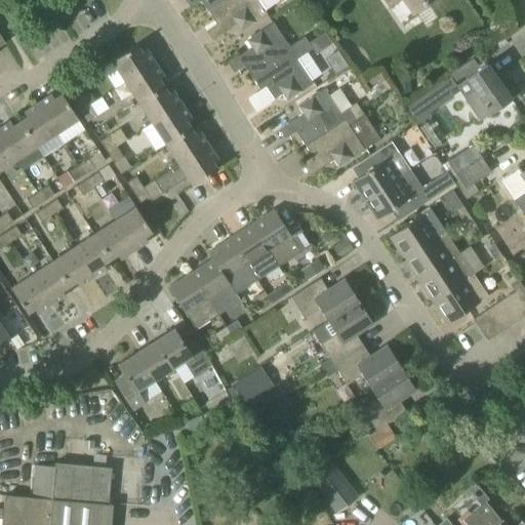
[(200,0),(208,11),(224,0),(200,0)]
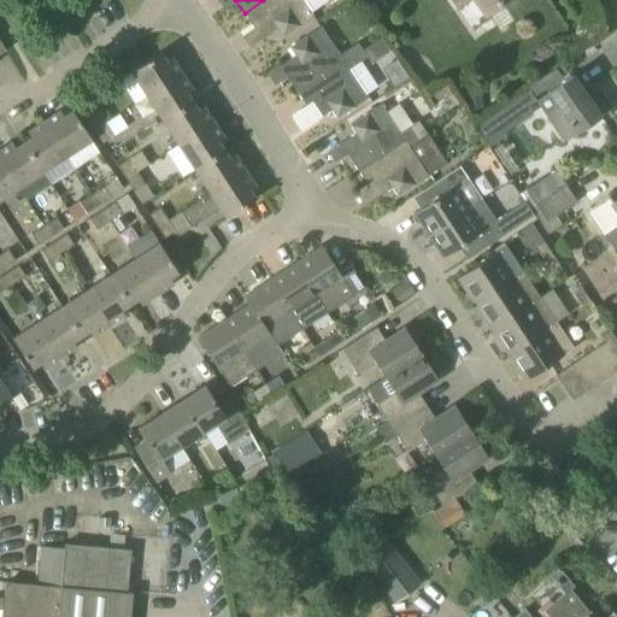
[(315,16),(312,12),(303,0),(263,0),(245,13),(252,24),(258,21),(268,35),(277,29),(283,37),(315,16)]
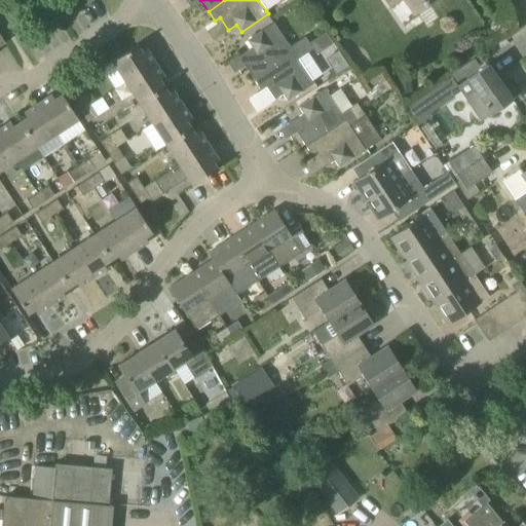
[(385,0),(390,7),(400,0),(405,0),(414,12),(433,0),(385,0)]
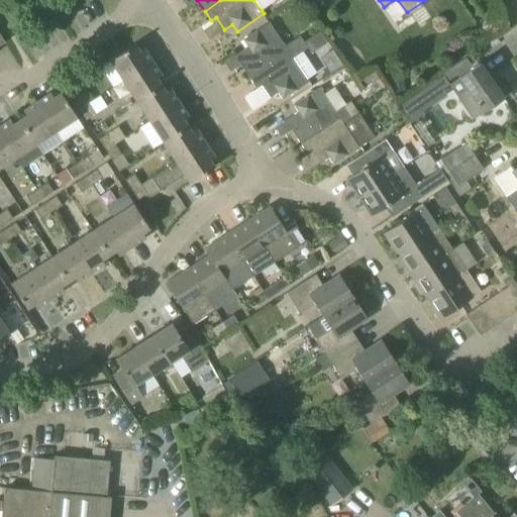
[(293,59),(301,54),(293,41),(285,46),(270,23),(243,40),(248,46),(239,53),(247,65),(242,68),(250,79),(289,54),(293,59)]
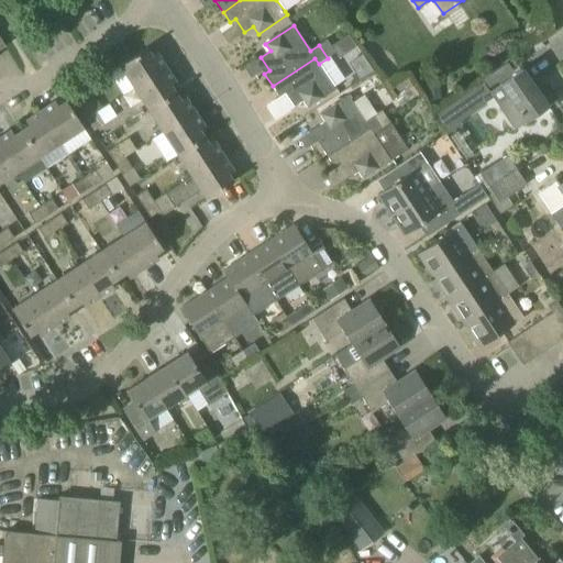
[(330,45),(335,53),(339,58),(356,47),(348,34),(330,45)]
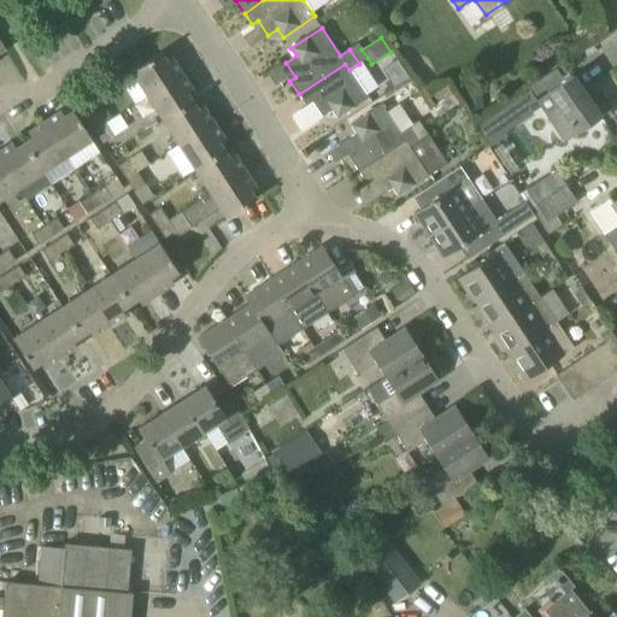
[(358,43),(350,50),(359,64),(363,62),(368,58),(362,50),(358,43)]
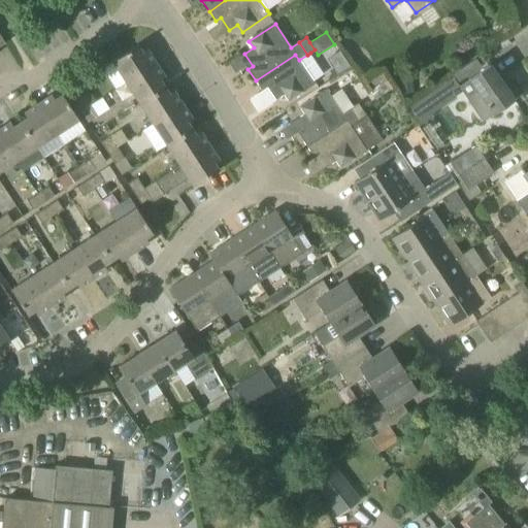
[(142,53),(137,45),(121,56),(112,62),(126,83),(156,63),(147,50),(142,53)]
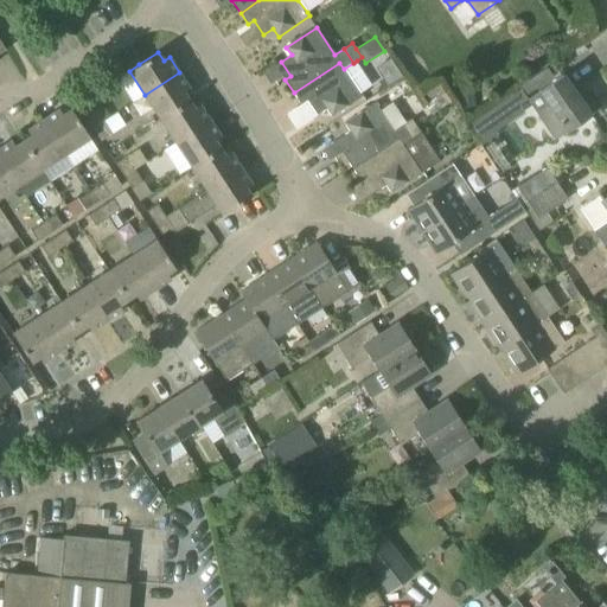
[(374,85),(357,61),(353,63),(344,69),(339,63),(294,93),(301,104),(307,101),(317,115),(326,108),(332,116),(363,97),(359,94),(374,85)]
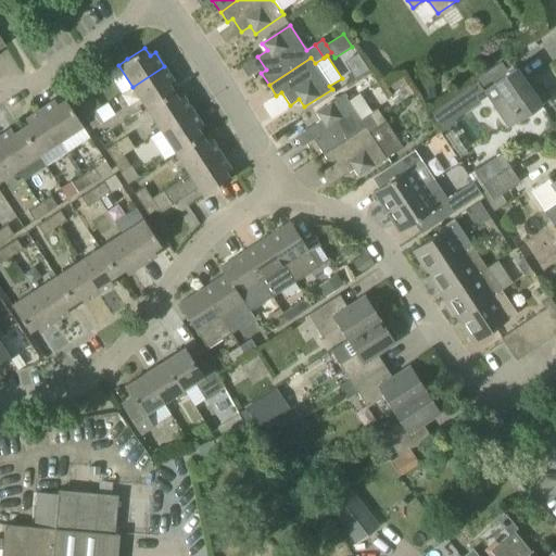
[(147,109),(174,91),(168,85),(174,81),(164,66),(133,87),(147,109)]
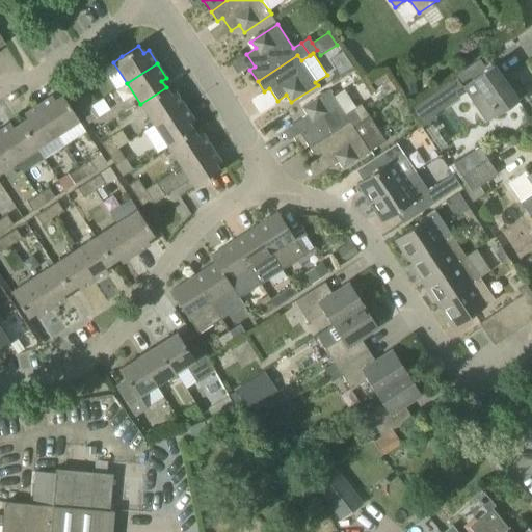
[(499,115),(519,101),(494,65),(474,79),(461,87),(486,123),(498,114),(499,115)]
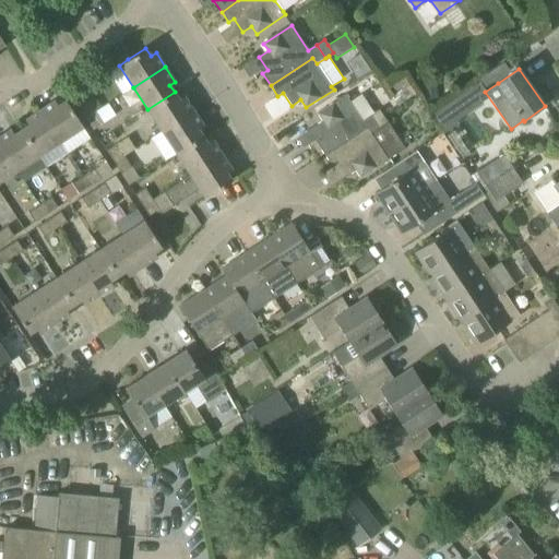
[(436,82),(424,83),(425,99),(438,98),(436,82)]
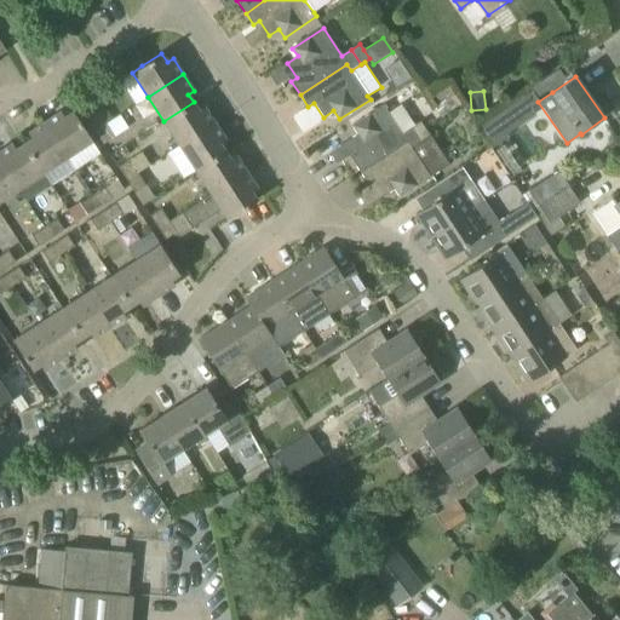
[(149,101),(125,108),(128,122),(153,115),(149,101)]
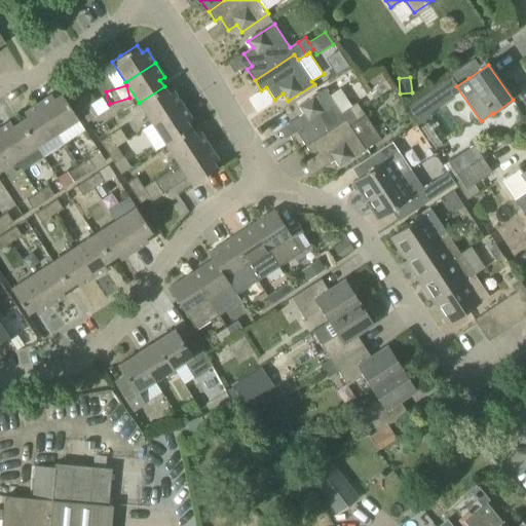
[(168,94),(164,86),(139,103),(152,124),(182,105),(174,90),(168,94)]
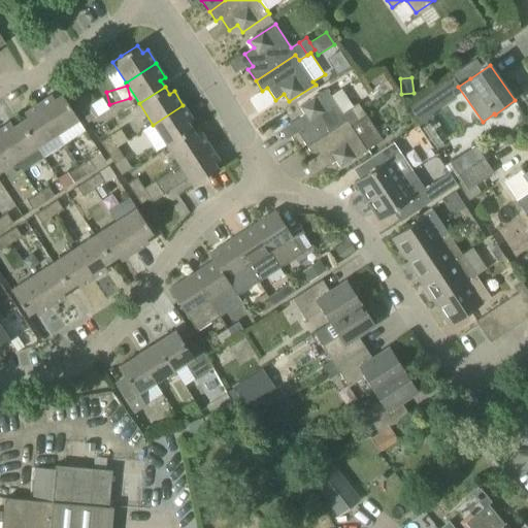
[(307,147),(347,121),(342,113),(332,97),(326,89),(299,107),(304,113),(296,120),(304,132),(299,136),(307,147)]
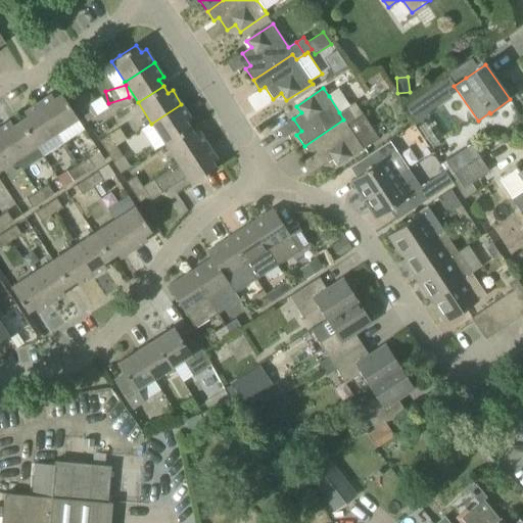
[(54,99),(51,94),(38,103),(57,133),(78,120),(61,94),(54,99)]
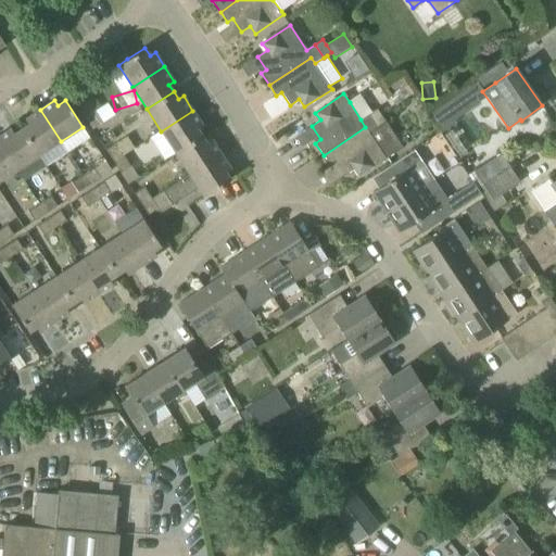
[(86,117),(95,112),(87,100),(78,106),(86,117)]
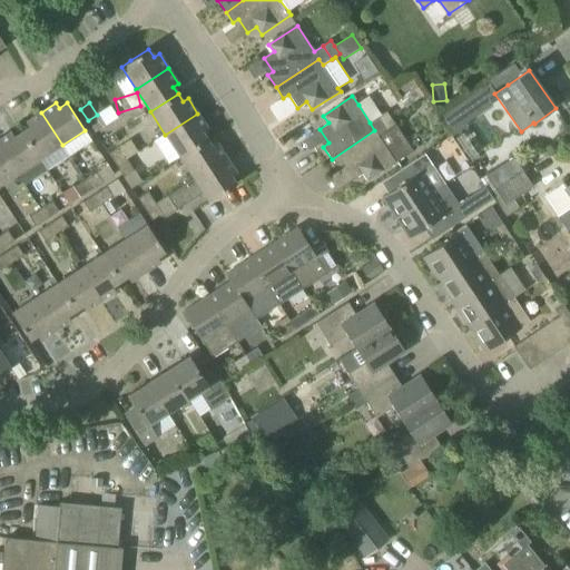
[(465,124),(454,107),(440,117),(452,136),(468,126),(465,124)]
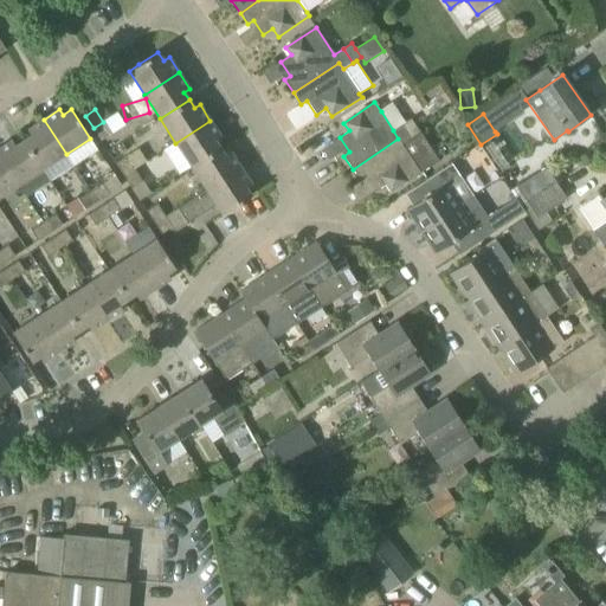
[(405,122),(401,124),(412,139),(420,133),(417,127),(411,118),(407,120),(405,122)]
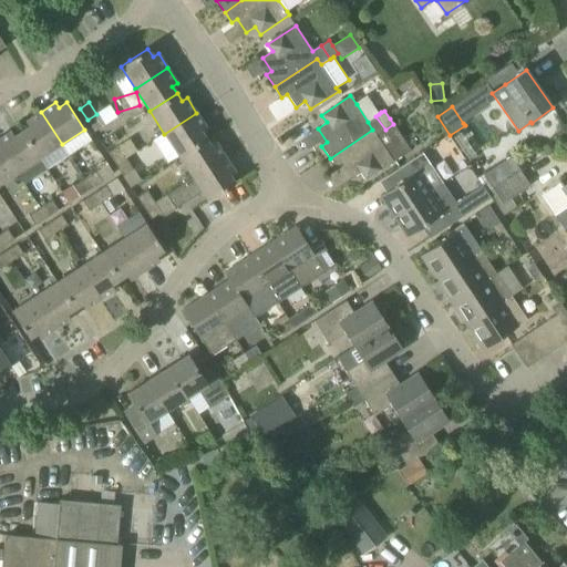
[(40,158),(62,144),(41,112),(26,122),(29,126),(22,132),(40,158)]
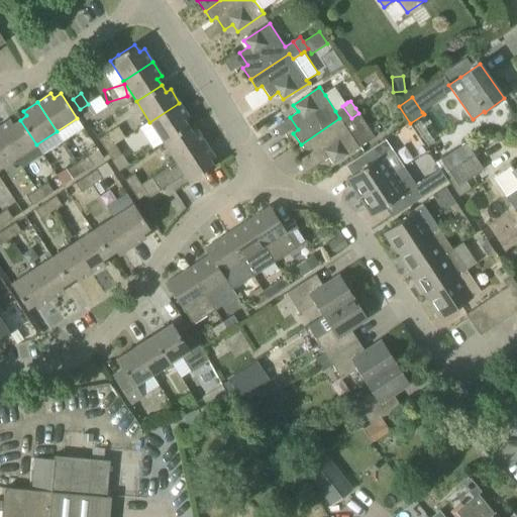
[(163,142),(188,126),(184,119),(188,116),(179,103),(149,122),(163,142)]
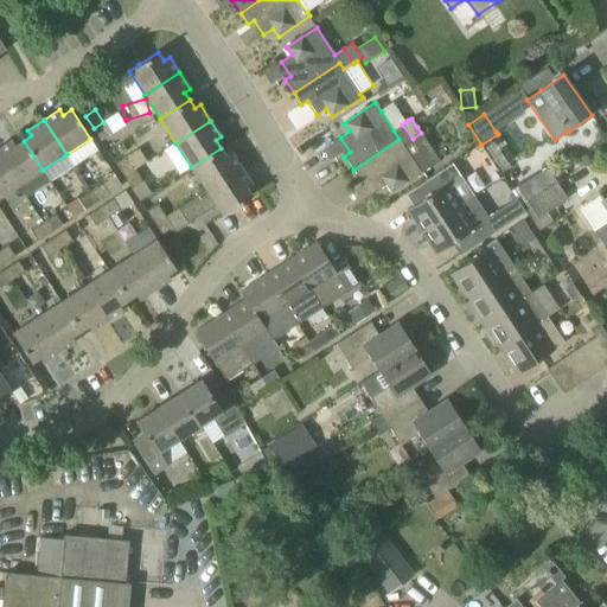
[(101,141),(112,134),(103,122),(94,128),(101,141)]
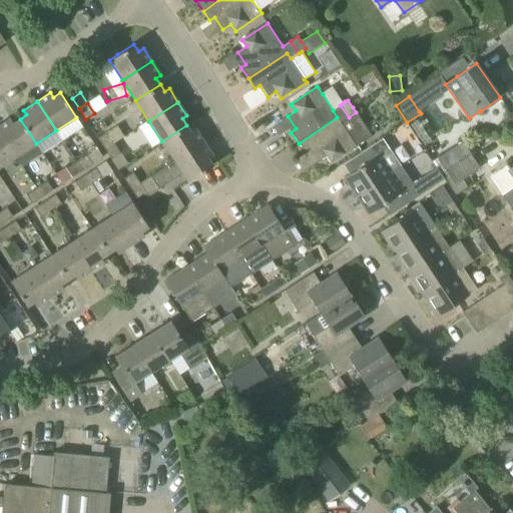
[(340,105),(335,108),(333,110),(337,117),(341,122),(349,117),(340,105)]
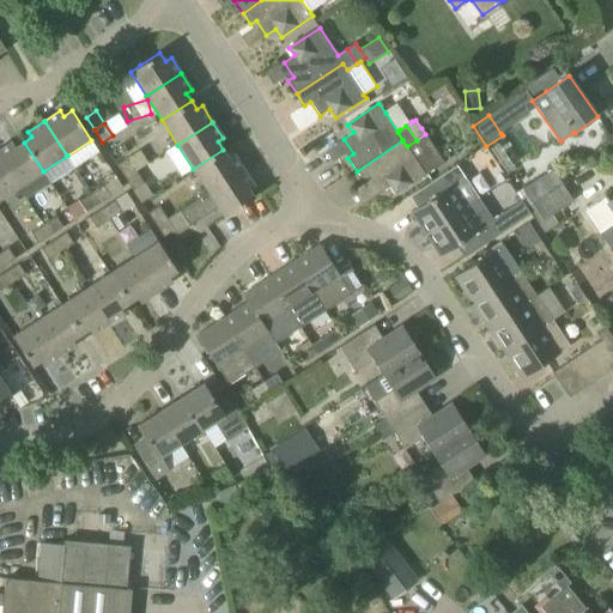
[(396,195),(426,175),(435,168),(417,140),(407,146),(402,140),(357,171),(364,182),(370,178),(380,193),(390,187),(396,195)]
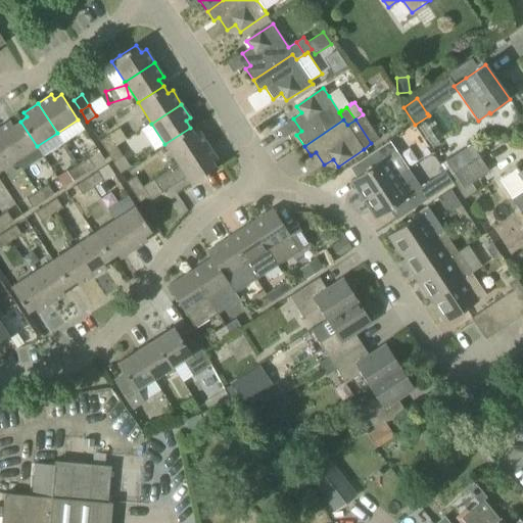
[(13,126),(10,121),(0,127),(0,135),(16,159),(37,146),(20,122),(13,126)]
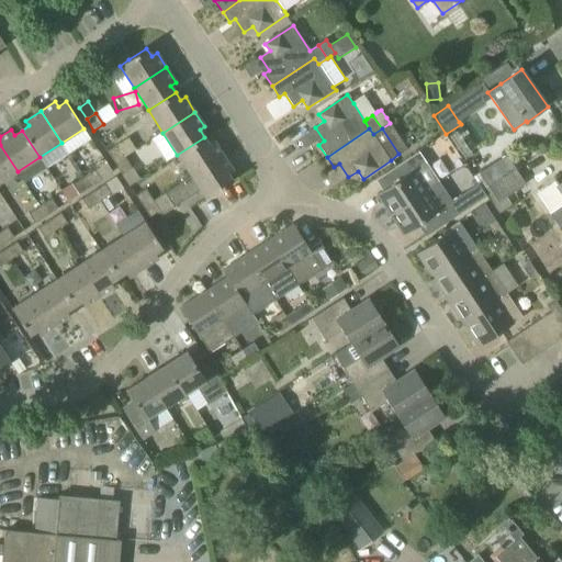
[(209,144),(204,137),(177,155),(191,177),(224,156),(214,141),(209,144)]
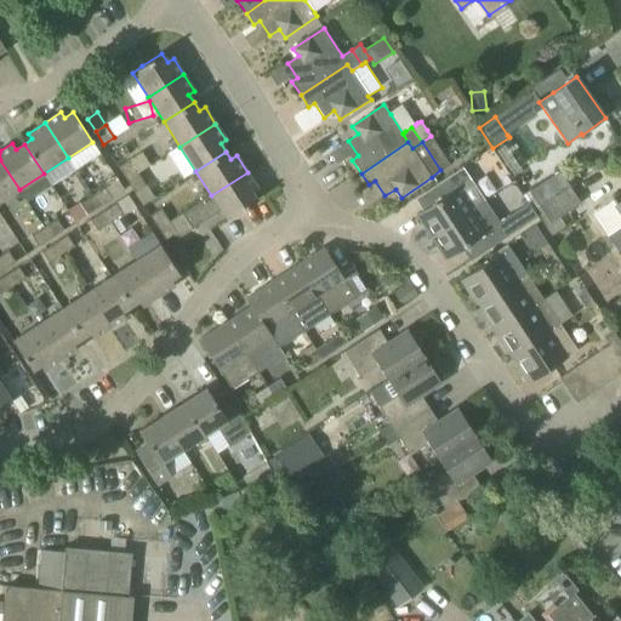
[(0,201),(20,189),(0,160),(0,201)]
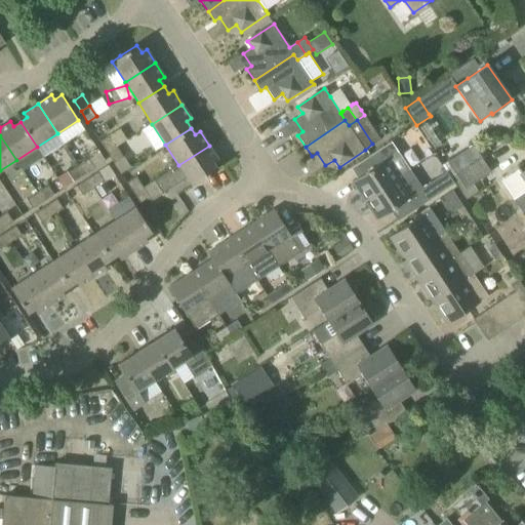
[(108,152),(117,147),(110,136),(101,142),(108,152)]
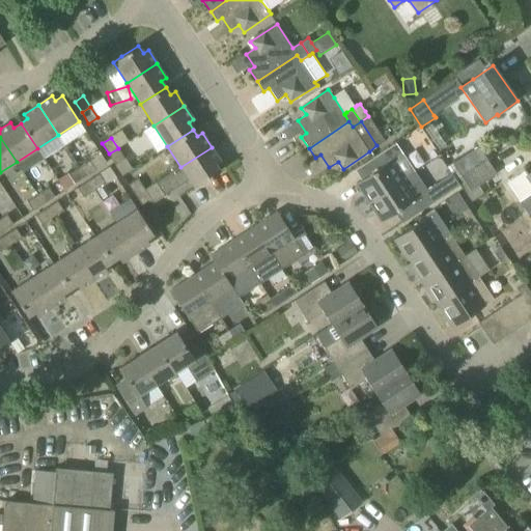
[(369,203),(415,172),(402,152),(396,144),(374,159),(380,168),(356,184),(369,203)]
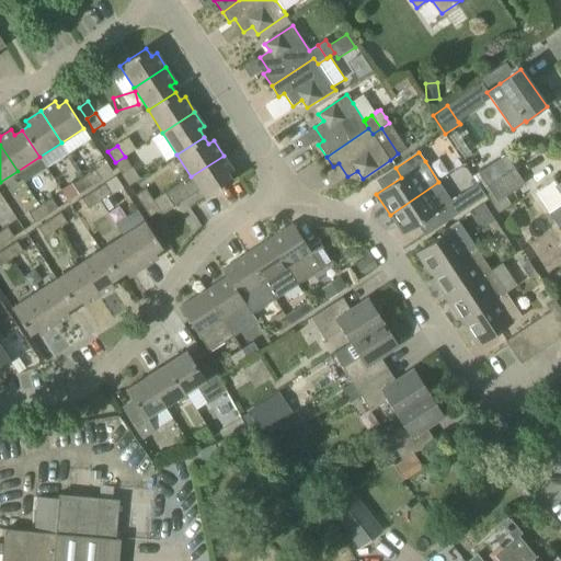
[(232,182),(228,173),(232,170),(224,156),(191,176),(153,201),(142,207),(150,218),(161,212),(162,214),(199,190),(205,199),(232,182)]
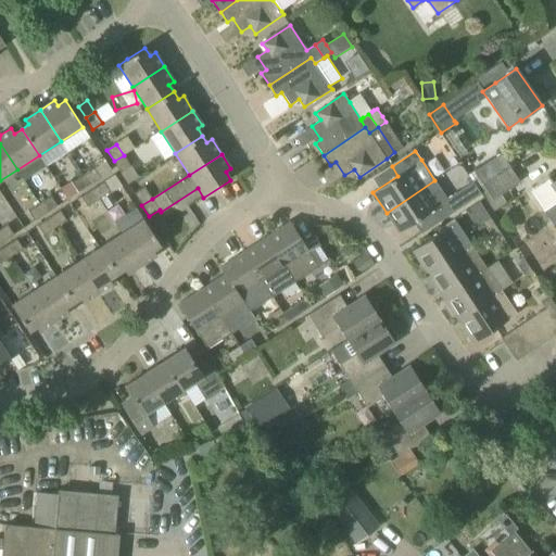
[(482,185),(509,167),(501,154),(475,171),(482,185)]
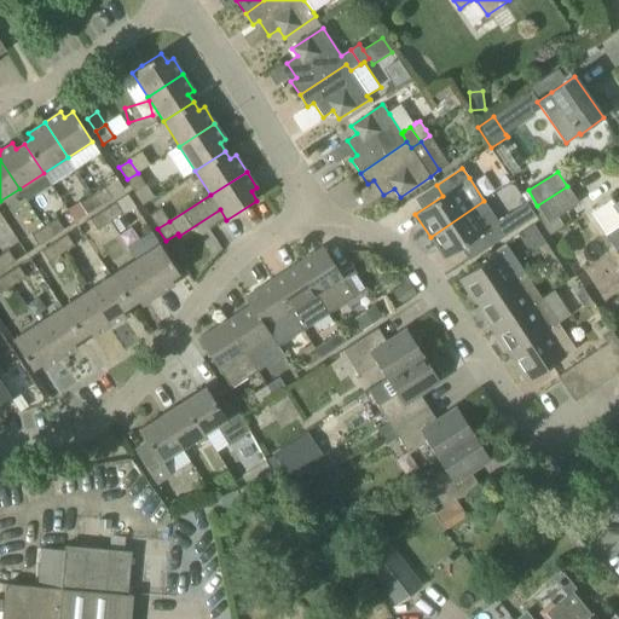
[(136,192),(145,185),(138,173),(127,179),(136,192)]
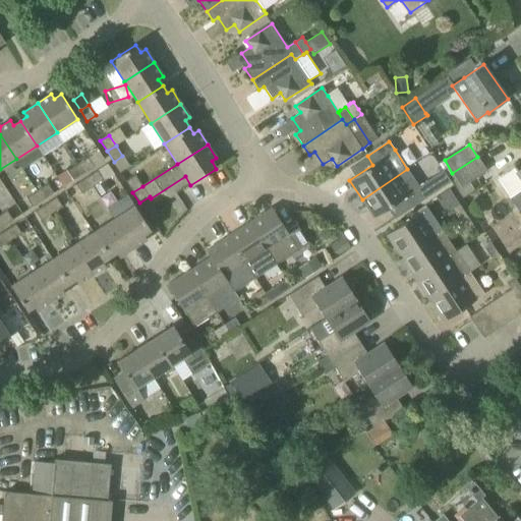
[(84,173),(95,166),(89,157),(78,164),(84,173)]
